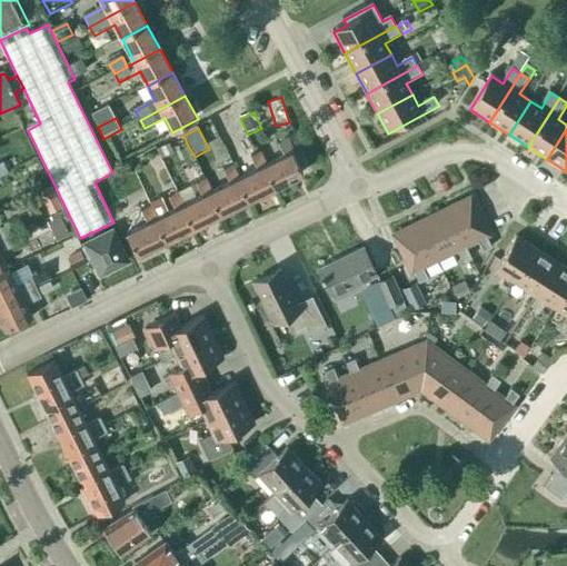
[(183,136),(176,139),(180,149),(188,146),(183,136)]
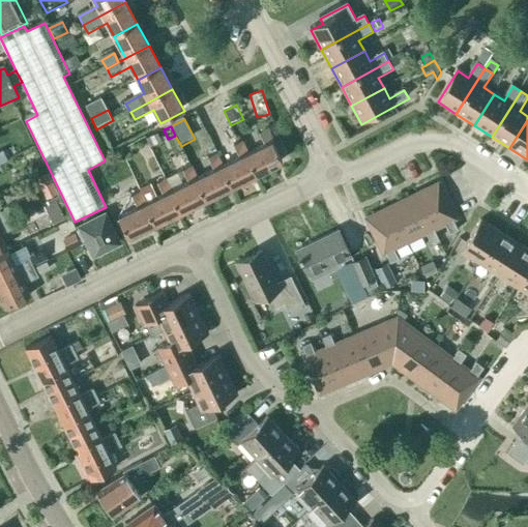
[(260,135),(266,147),(250,155),(247,155),(258,176),(283,164),(273,144),(274,143),(268,130),(260,135)]
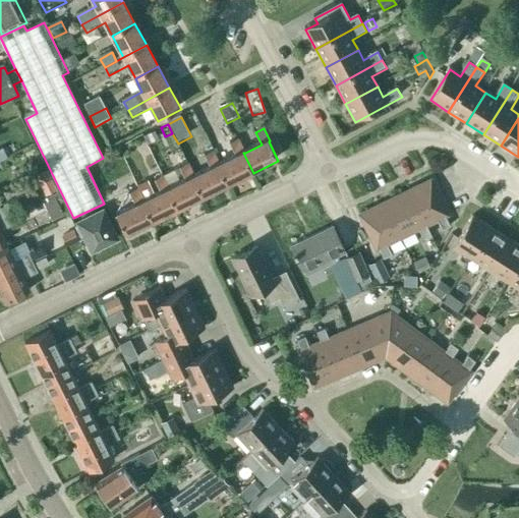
[(253,173),(243,153),(245,153),(239,140),(230,145),(236,157),(220,165),(218,166),(228,185),(253,173)]
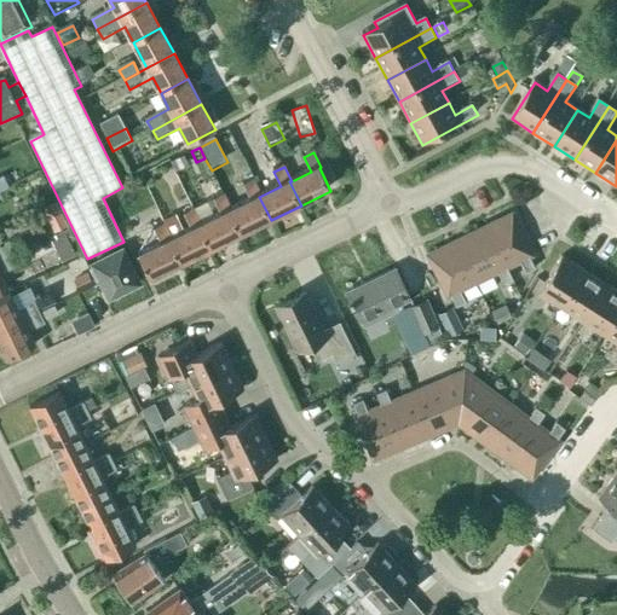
[(252,201),(232,210),(229,212),(241,236),(271,220),(259,197),(261,196),(254,181),(244,186),(252,201)]
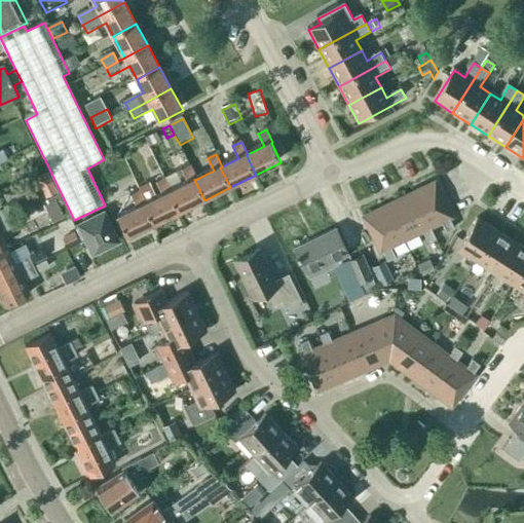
[(188,183),(172,191),(170,192),(179,213),(204,200),(194,180),(197,179),(191,166),(182,171),(188,183)]
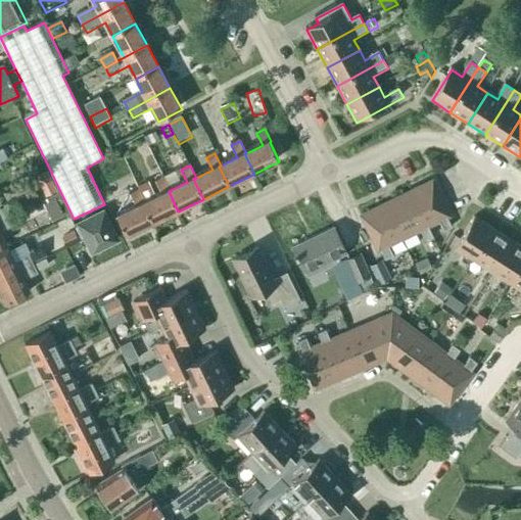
[(178,211),(169,191),(171,190),(164,178),(156,182),(162,194),(145,202),(143,203),(153,224),(178,211)]
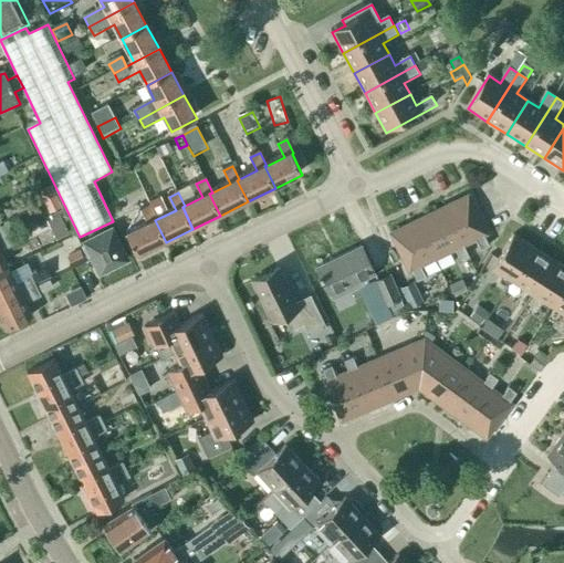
[(469,199),(444,211),(461,248),(465,246),(476,240),(482,252),(490,248),(484,236),(487,236),(469,199)]
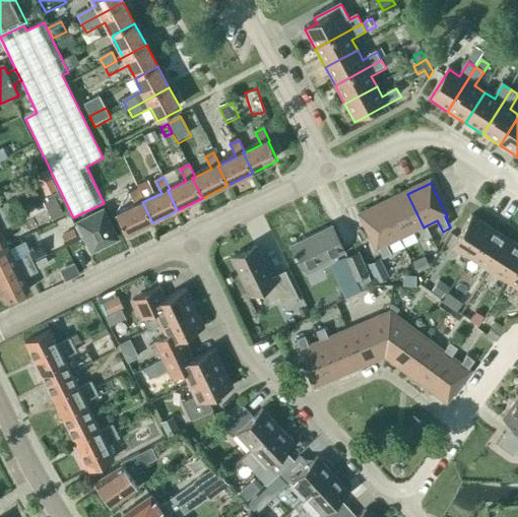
[(127,235),(152,222),(142,202),(144,201),(138,189),(130,193),(136,205),(117,215),(127,235)]
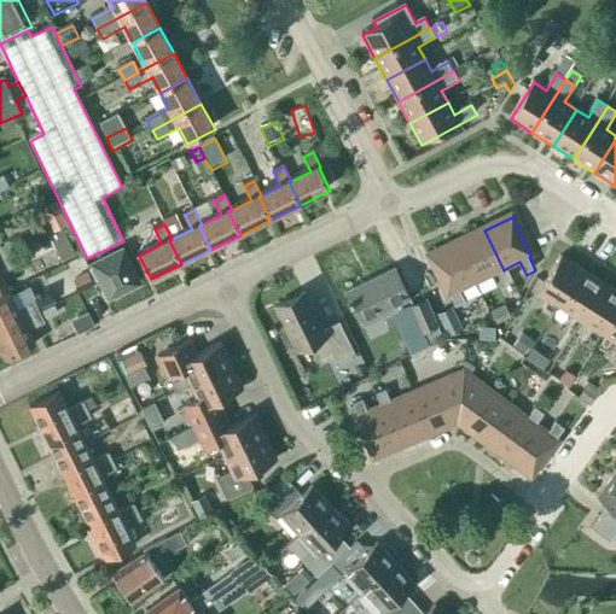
[(504,286),(513,281),(507,268),(504,270),(484,231),(457,245),(476,284),(498,273),(504,286)]
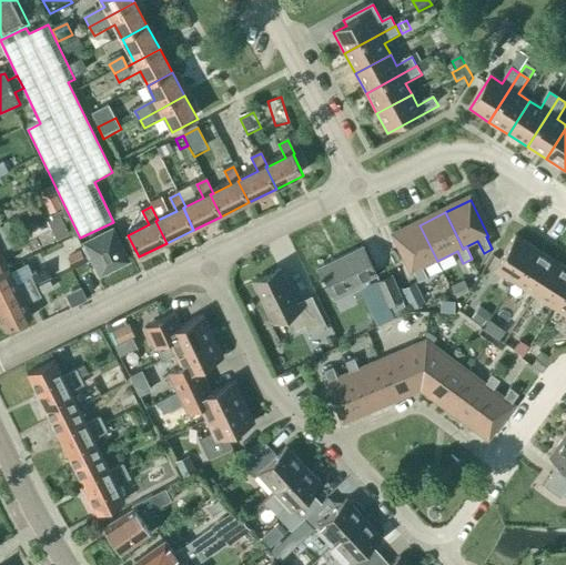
[(58,242),(70,236),(60,218),(49,223),(58,242)]
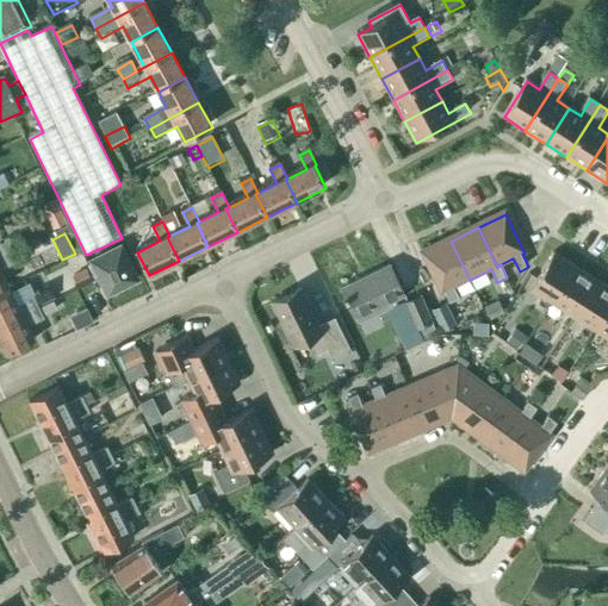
[(460,300),(454,287),(470,280),(451,242),(423,255),(442,293),(445,292),(451,305),(460,300)]
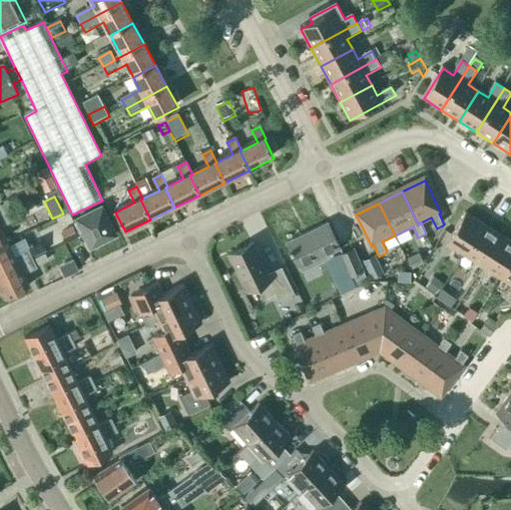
[(0,218),(11,214),(6,204),(0,207),(0,218)]
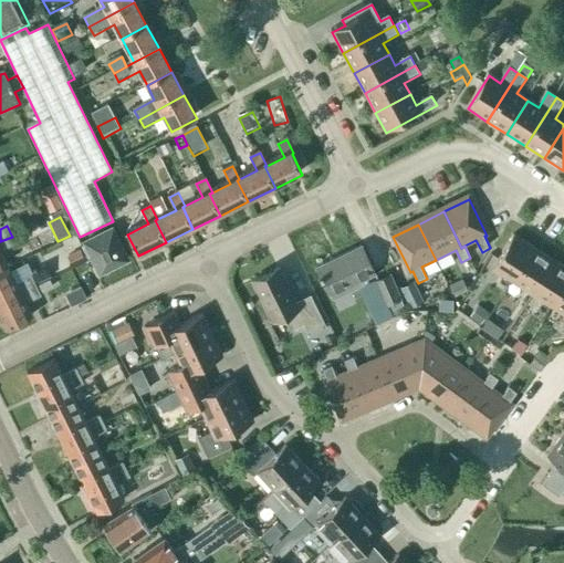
[(93,258),(102,274),(127,261),(113,232),(86,244),(87,246),(83,248),(90,260),(93,258)]
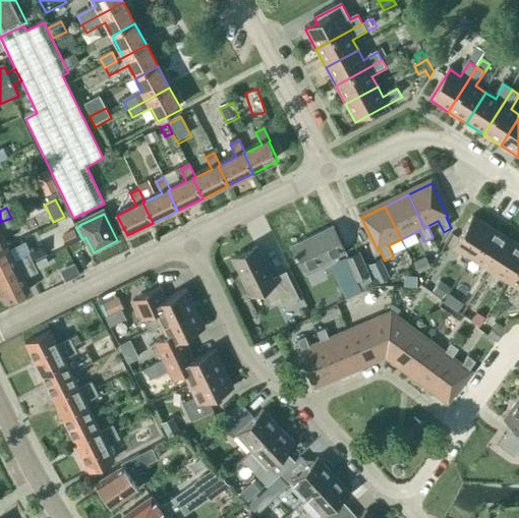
[(15,226),(13,223),(11,218),(0,222),(0,248),(7,245),(1,232),(15,226)]
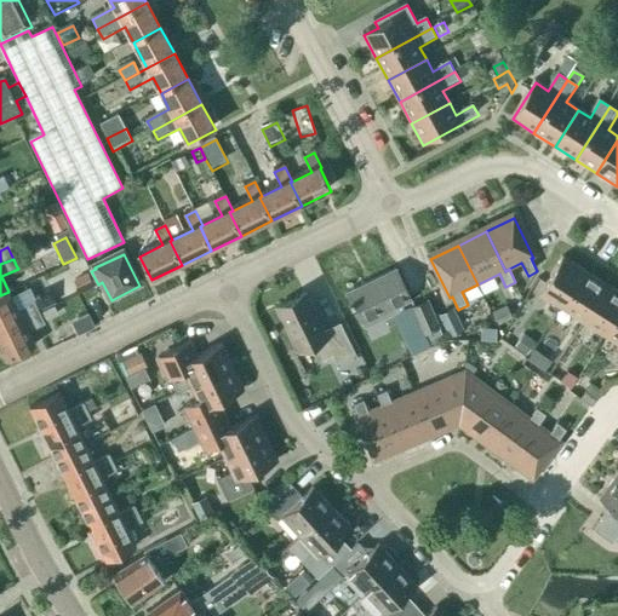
[(541,297),(562,310),(585,274),(564,259),(541,297)]
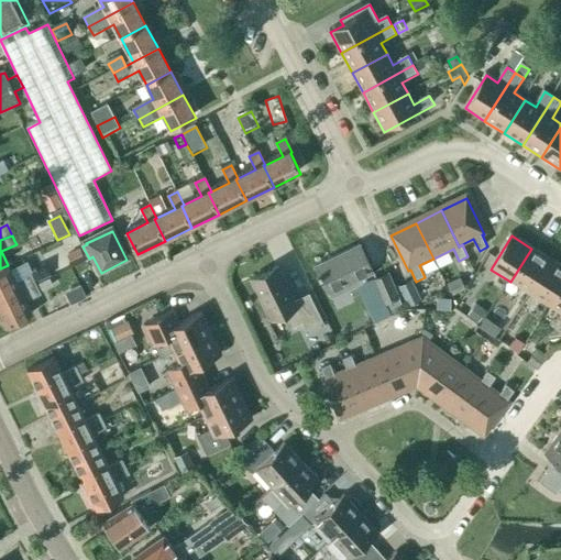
[(350,292),(348,287),(374,275),(361,246),(317,268),(332,300),(350,292)]
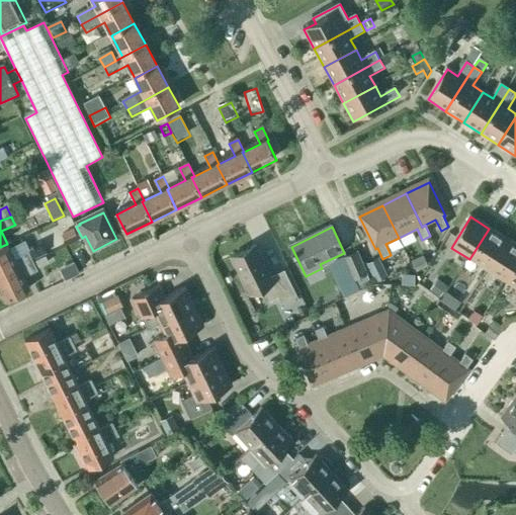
[(469,259),(489,271),(508,241),(489,229),(469,259)]
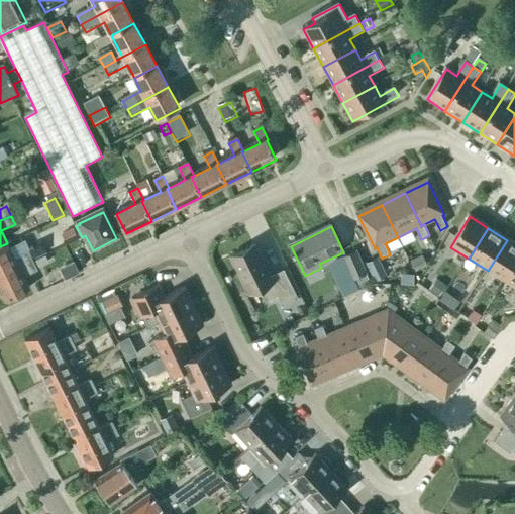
[(74,230),(63,235),(67,244),(79,239),(74,230)]
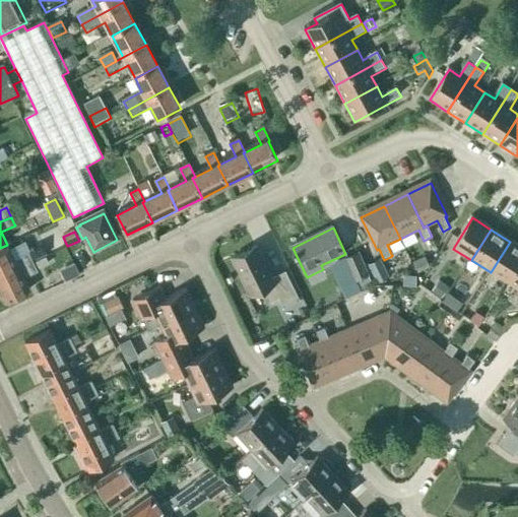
[(509,284),(517,270),(517,247),(510,242),(491,272),(509,284)]
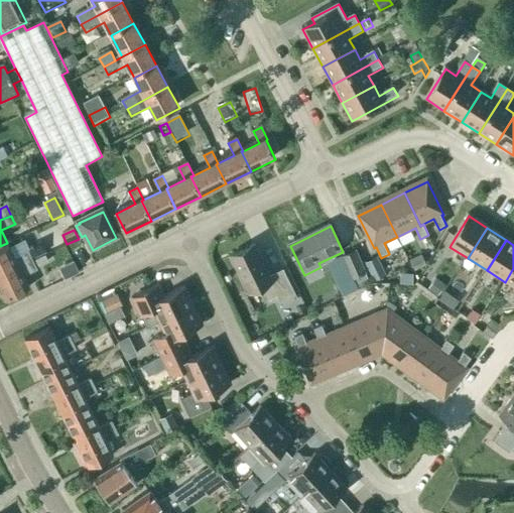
[(28,250),(33,261),(46,254),(41,244),(28,250)]
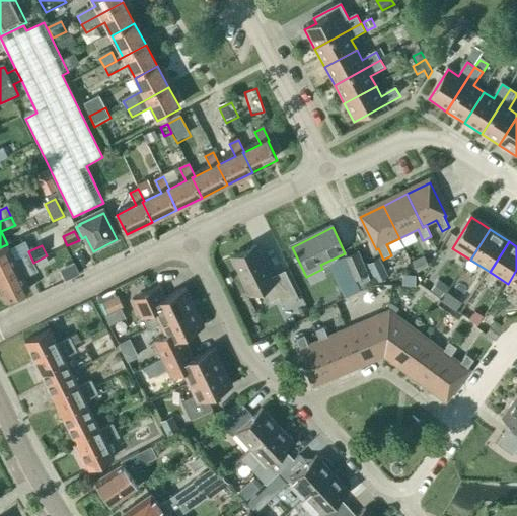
[(280,300),(284,309),(299,302),(286,275),(273,281),(257,248),(232,261),(250,297),(264,290),(271,304),(280,300)]
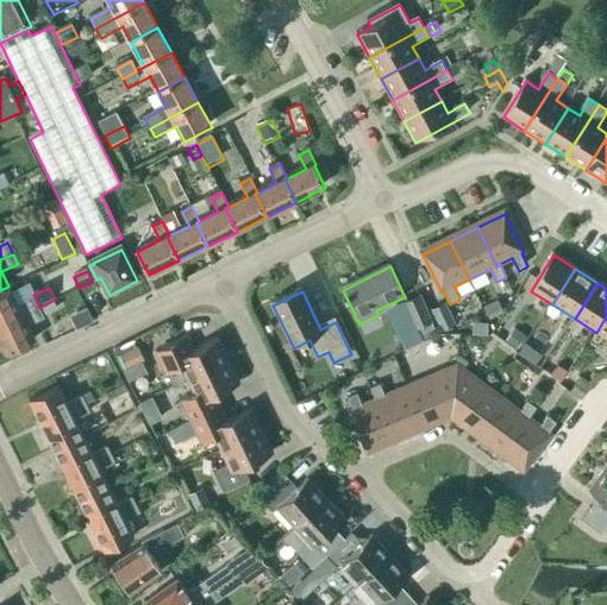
[(12,292),(0,297),(0,328),(39,309),(35,298),(19,307),(12,292)]
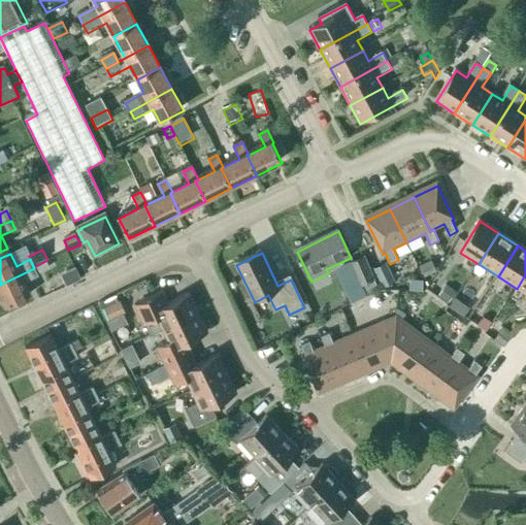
[(365,259),(352,264),(360,283),(362,288),(364,287),(368,295),(379,291),(375,283),(374,282),(365,259)]
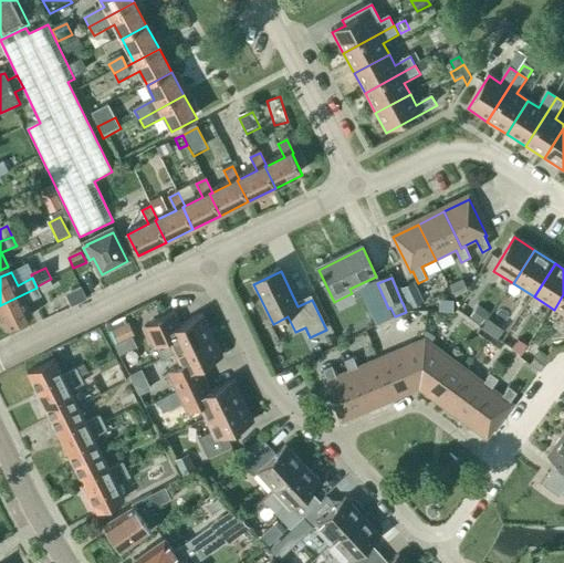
[(468,293),(462,281),(450,288),(455,299),(468,293)]
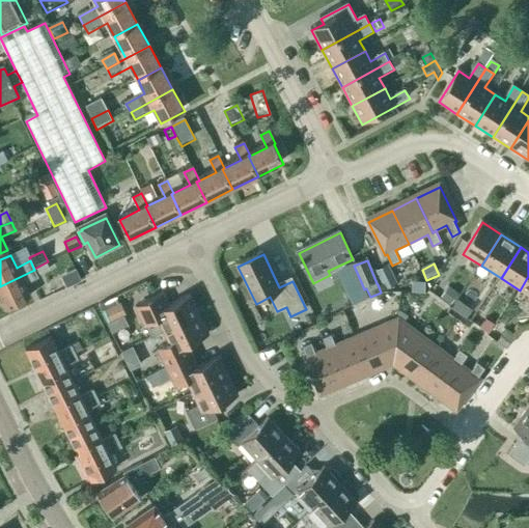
[(47,265),(34,270),(37,276),(38,278),(51,272),(47,265)]
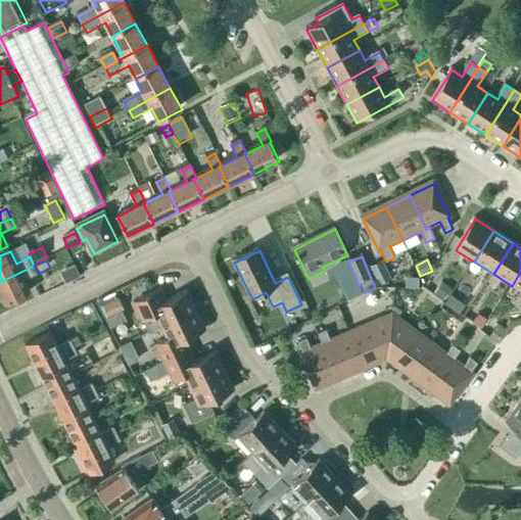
[(371,268),(380,287),(391,281),(382,262),(371,268)]
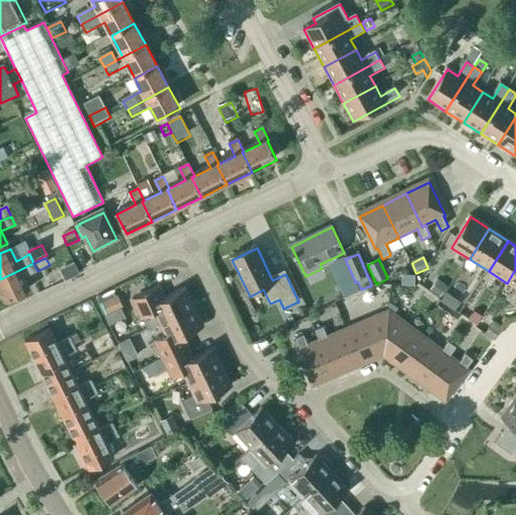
[(37,271),(36,269),(33,263),(0,279),(0,291),(6,304),(30,291),(24,278),(38,272),(37,271)]
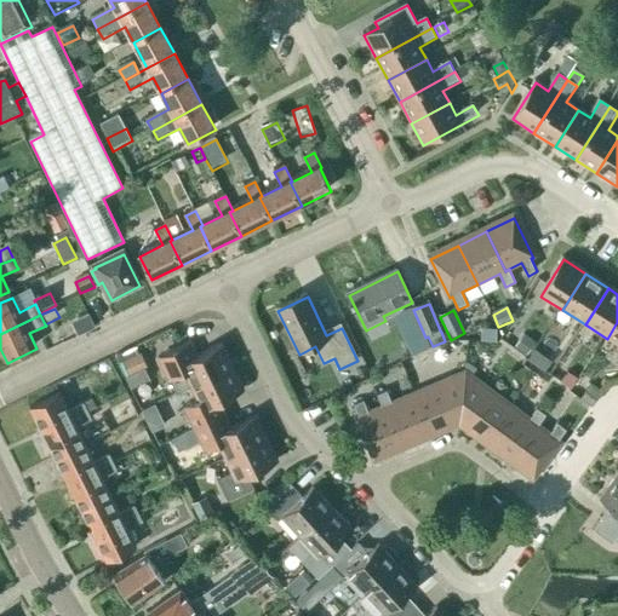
[(617,322),(607,339),(617,346),(617,322)]
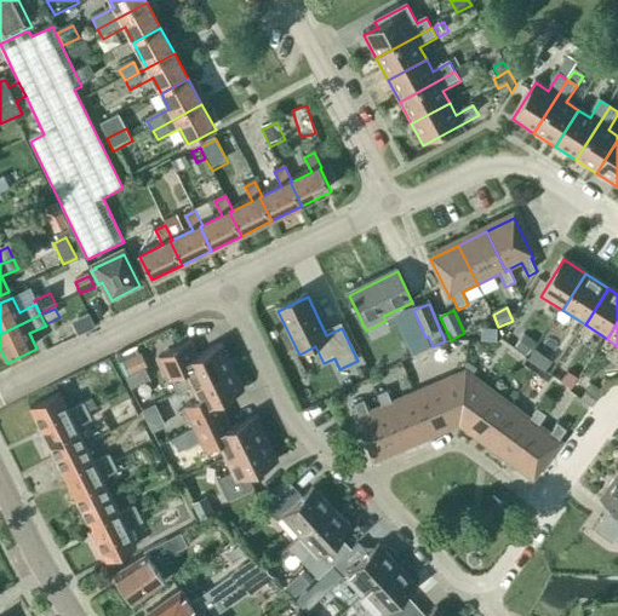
[(538,344),(522,334),(513,351),(527,361),(538,344)]
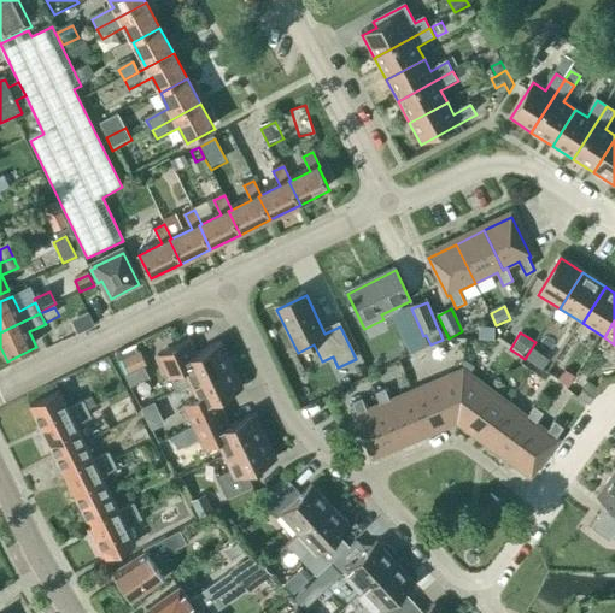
[(191,387),(192,387),(233,367),(222,345),(192,359),(186,346),(159,358),(176,394),(191,387)]
